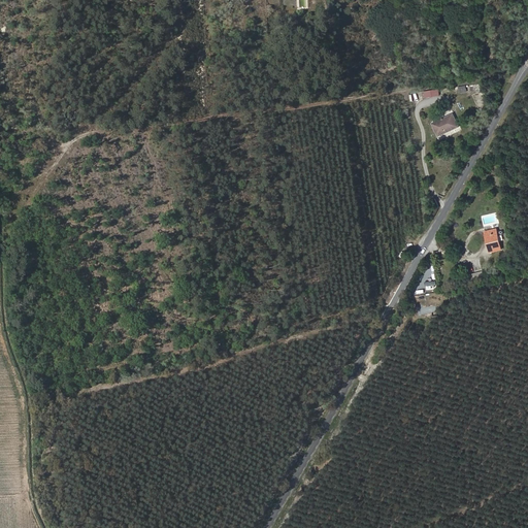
[(425,91),(426,98),(440,96),(439,89),(425,91)]
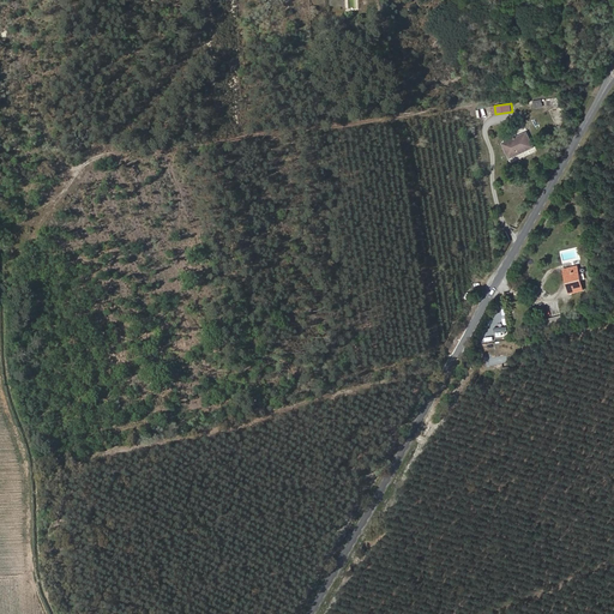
[(503,144),(510,158),(534,148),(527,133),(503,144)]
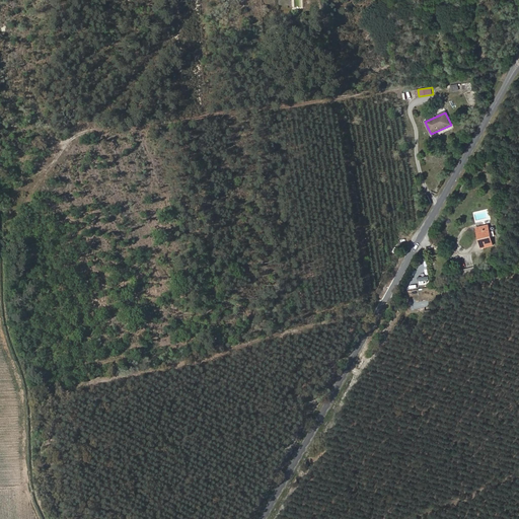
[(493,245),(488,225),(476,228),(477,231),(479,231),(484,247),(493,245)]
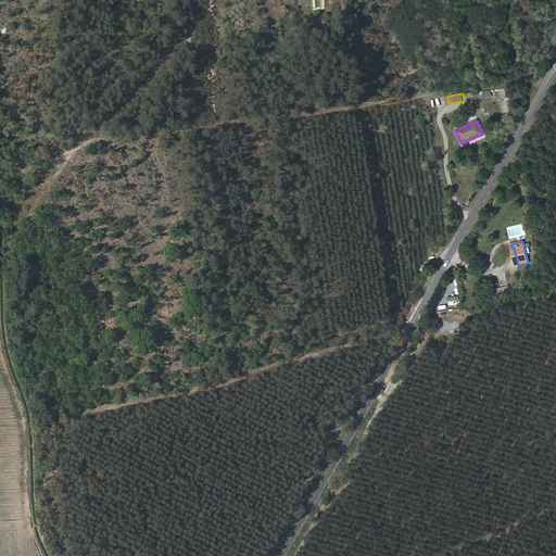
[(493,289),(495,298),(512,294),(509,286),(493,289)]
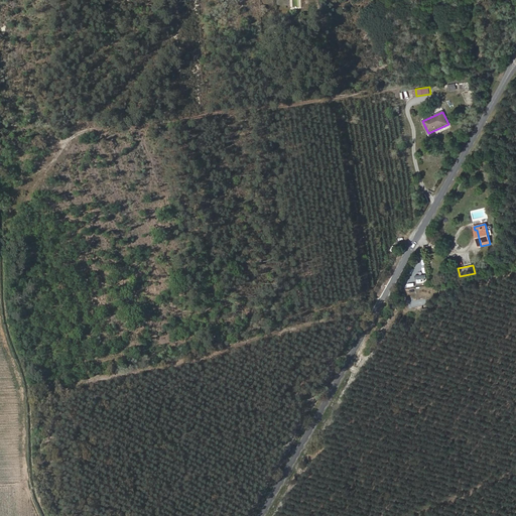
[(426,282),(425,273),(415,274),(416,284),(426,282)]
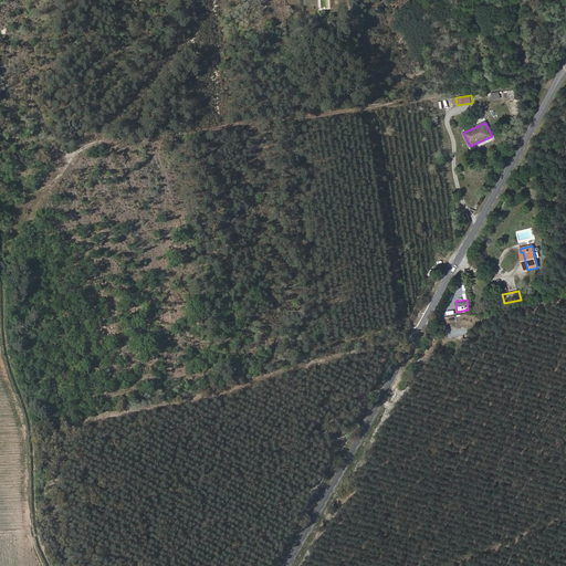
All buildings are outlined.
